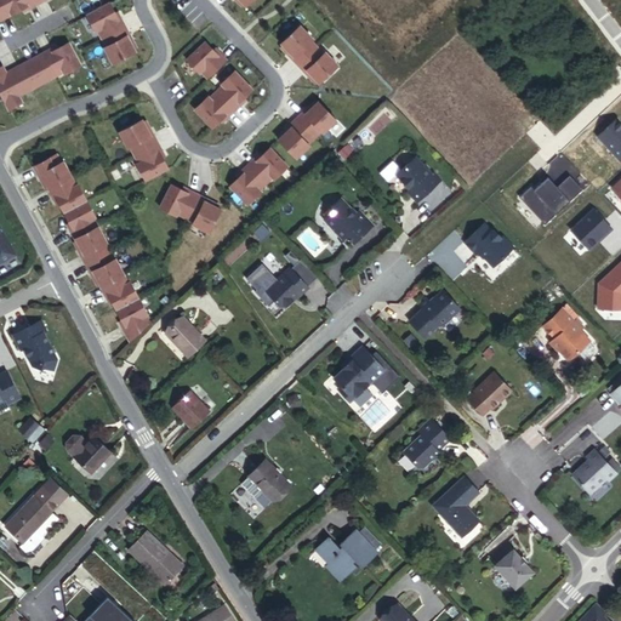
[(0,0),(0,17),(26,4),(27,6),(39,0),(0,0)]
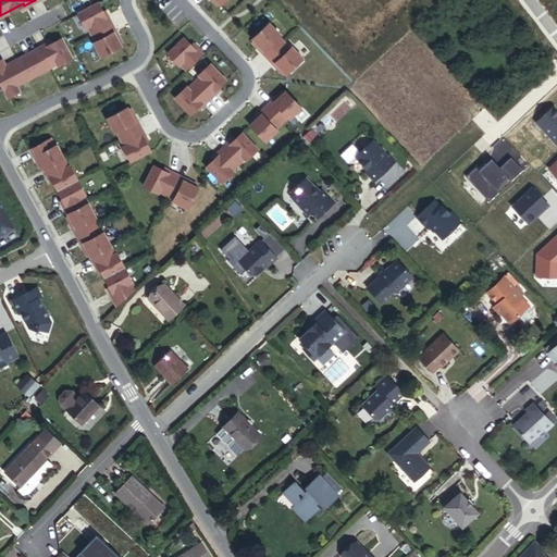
[(114,29),(107,13),(104,15),(97,1),(76,11),(84,26),(86,25),(93,39),(91,40),(99,56),(120,45),(119,42),(121,41),(118,35),(115,36),(112,31),(114,29)]
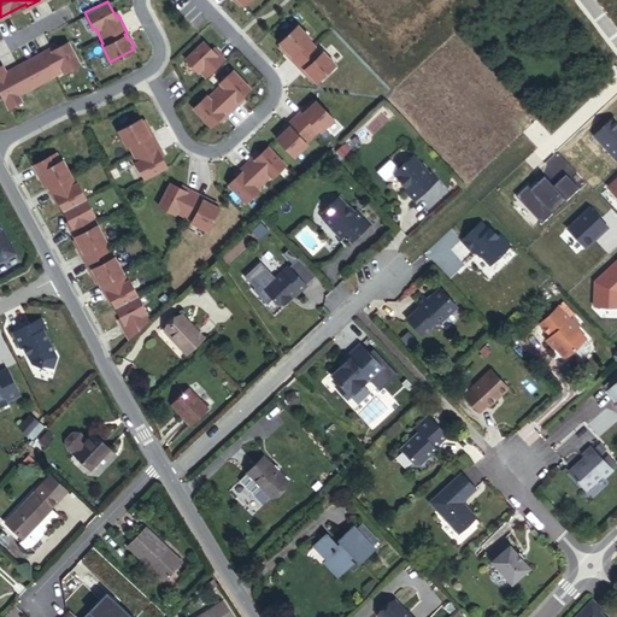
[(334,63),(322,50),(321,52),(307,39),(309,37),(297,24),(278,41),(280,43),(278,46),(283,51),(285,48),(291,54),(288,57),(301,71),(304,69),(310,74),(307,76),(312,81),(315,80),(316,81),(334,63)]
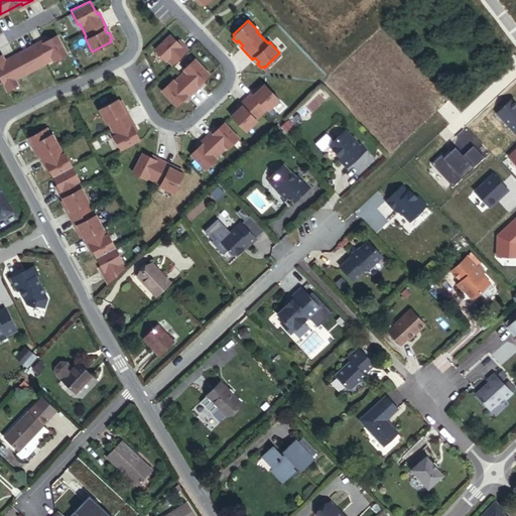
[(0,52),(0,80),(5,90),(17,84),(14,78),(50,58),(51,59),(66,52),(55,33),(42,40),(40,38),(13,53),(15,56),(5,61),(0,52)]
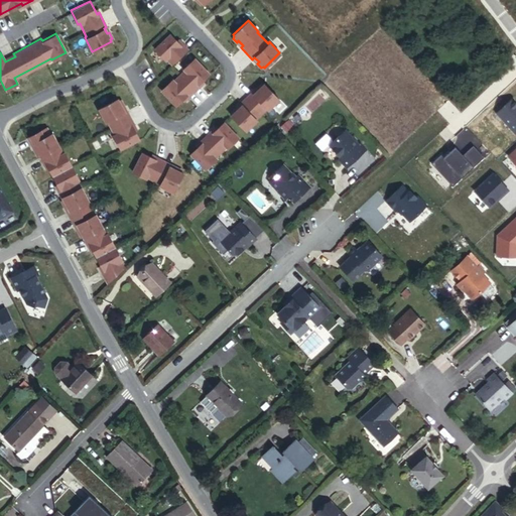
[(170,63),(186,48),(180,42),(179,43),(169,33),(153,48),(163,58),(165,57),(170,63)]
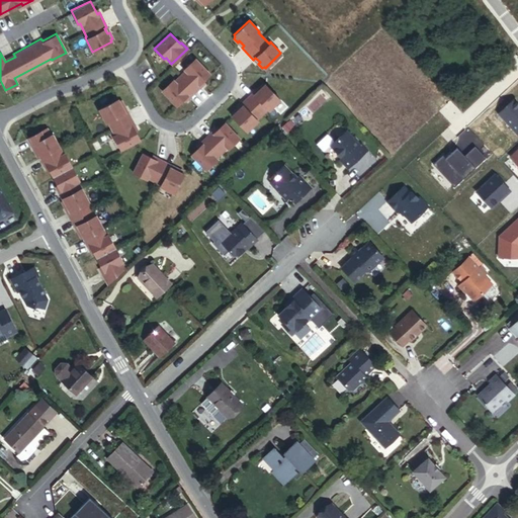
[(198,84),(209,74),(194,58),(183,69),(184,70),(173,80),(172,79),(161,90),(176,105),(186,95),(188,97),(200,86),(198,84)]
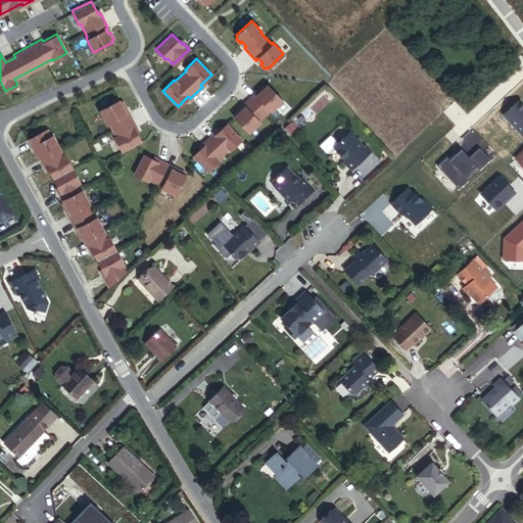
[(258,121),(270,109),(271,111),(282,100),(267,85),(266,86),(264,85),(259,89),(260,90),(256,95),(254,93),(242,104),(244,106),(239,110),(238,109),(233,113),(235,115),(233,116),(248,132),(259,122),(258,121)]
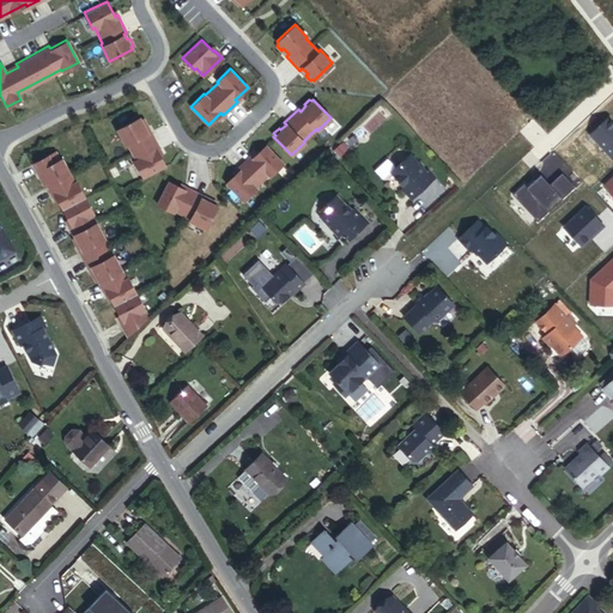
[(612,119),(610,116),(590,133),(612,157),(612,119)]
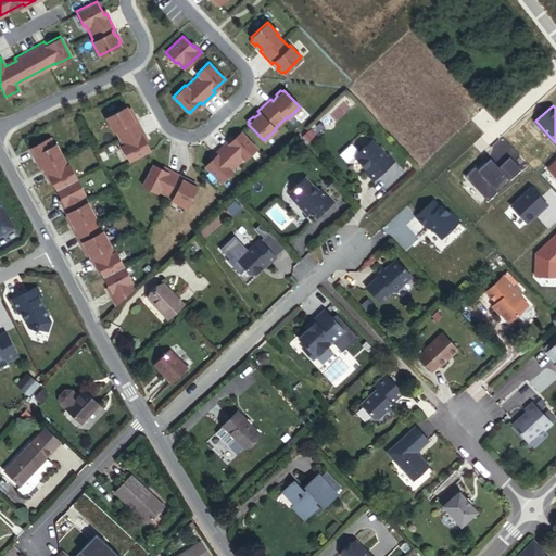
[(126,108),(125,106),(104,117),(112,131),(114,130),(122,144),(121,146),(128,161),(148,149),(140,136),(143,134),(135,118),(133,119),(129,114),(131,113),(128,106),(126,108)]
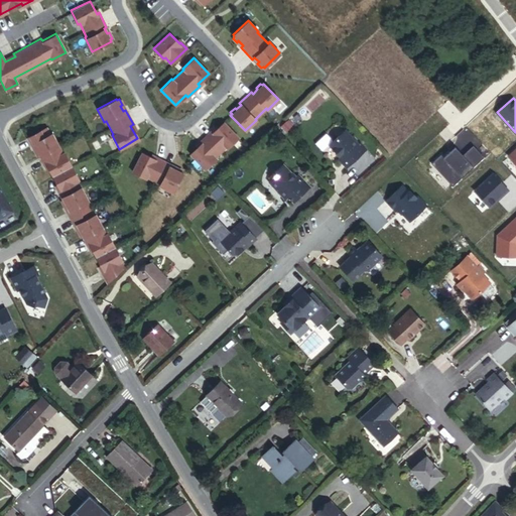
[(226,148),(238,138),(223,122),(212,132),(211,130),(199,141),(201,143),(189,153),(204,168),(215,158),(214,157),(225,147),(226,148)]
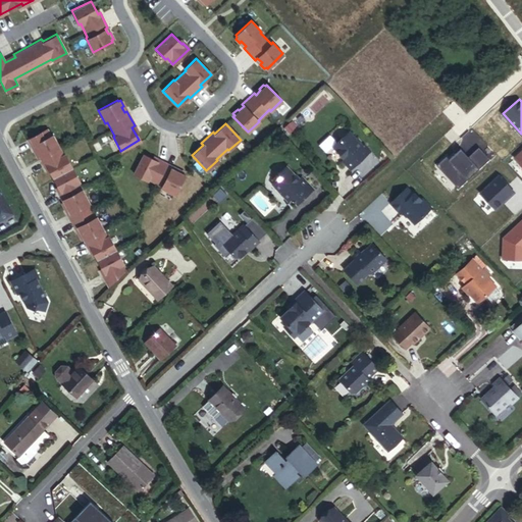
[(107,239),(96,218),(94,219),(87,204),(88,204),(76,184),(79,183),(63,155),(62,156),(51,136),(49,136),(46,129),(25,140),(30,147),(32,146),(36,152),(34,153),(37,158),(38,157),(39,159),(39,160),(43,167),(45,165),(59,192),(57,194),(60,201),(61,200),(62,202),(60,203),(63,209),(65,208),(68,213),(66,214),(74,228),(76,227),(80,233),(77,235),(81,240),(83,239),(84,241),(83,242),(87,249),(89,247),(103,273),(101,275),(107,286),(124,270),(121,266),(123,265),(108,238),(107,239)]
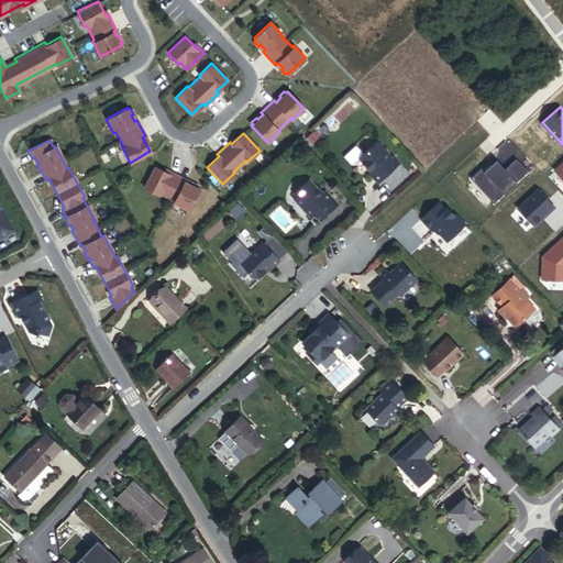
[(400,163),(393,154),(390,155),(376,141),(359,155),(371,169),(367,172),(377,183),(400,163)]
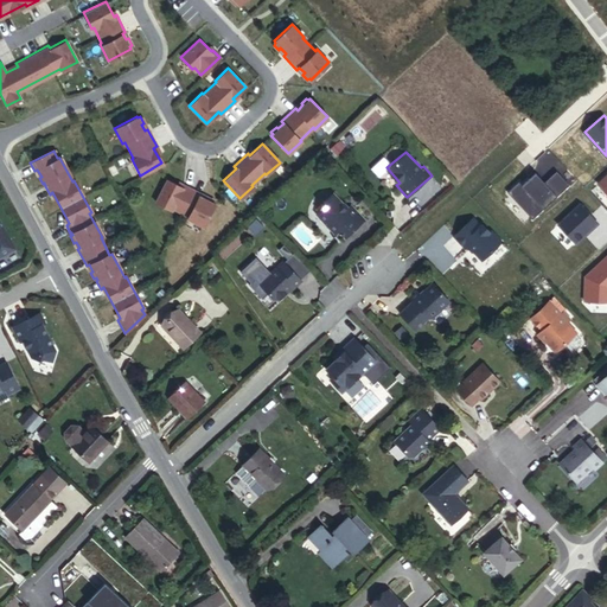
[(211,203),(212,200),(205,197),(204,199),(198,196),(199,193),(183,185),(181,187),(165,179),(154,202),(170,210),(171,208),(186,216),(186,218),(202,227),(213,204),(211,203)]
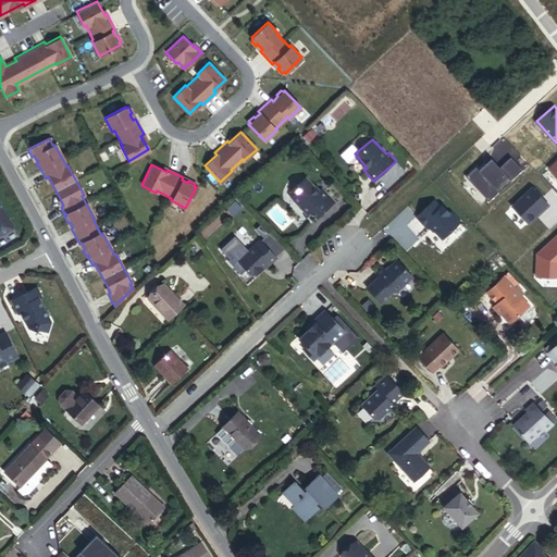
[(335,197),(322,182),(318,185),(307,173),(296,182),(298,185),(293,188),(293,195),(297,199),(301,199),(301,205),(307,210),(310,208),(317,214),(335,197)]
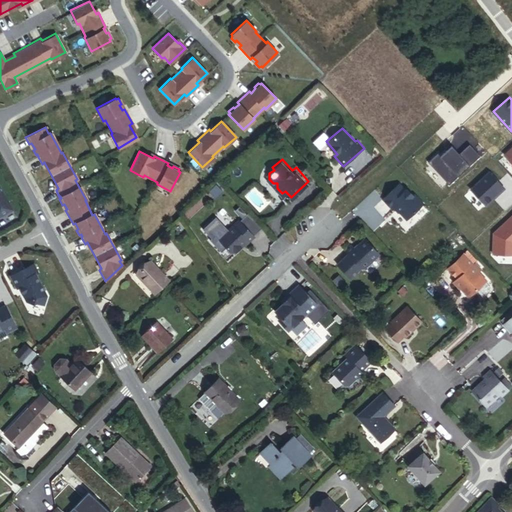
[(490,171),(471,189),(482,200),(494,189),(495,190),(501,184),(490,171)]
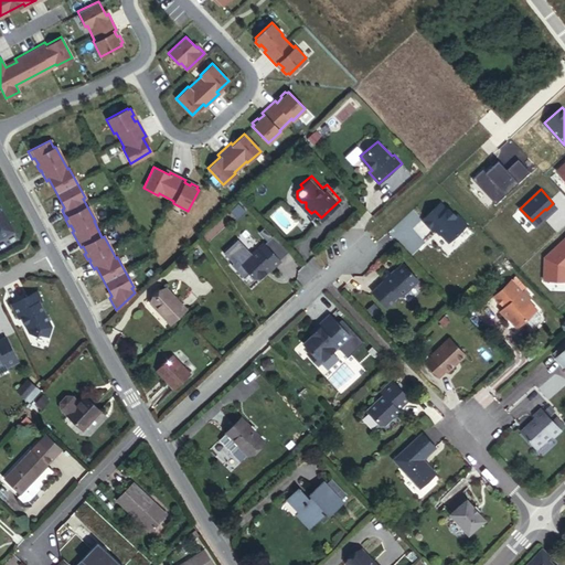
[(466,226),(457,216),(455,217),(447,210),(445,211),(439,205),(422,222),(432,234),(436,231),(447,244),(466,226)]
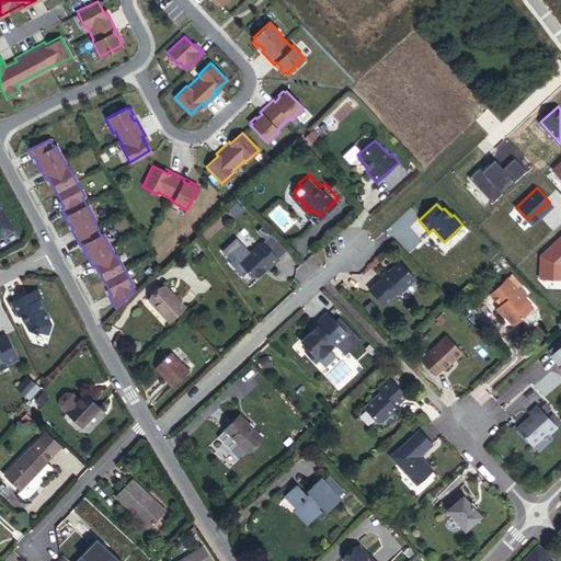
[(0,243),(16,235),(0,206),(0,243)]
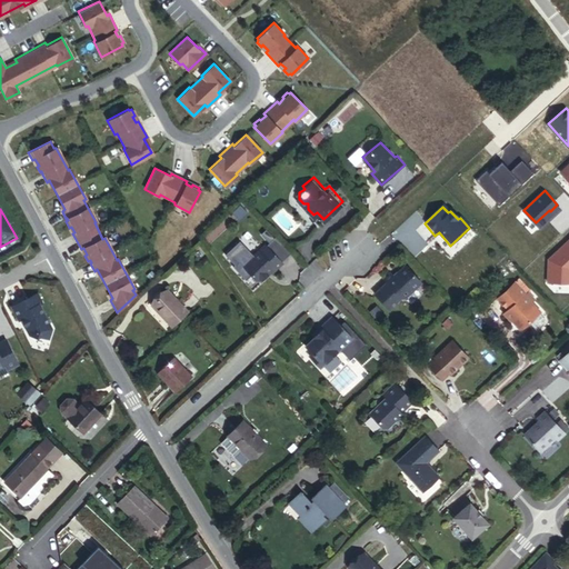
[(549,210),(536,222),(537,223),(550,211),(549,210)]
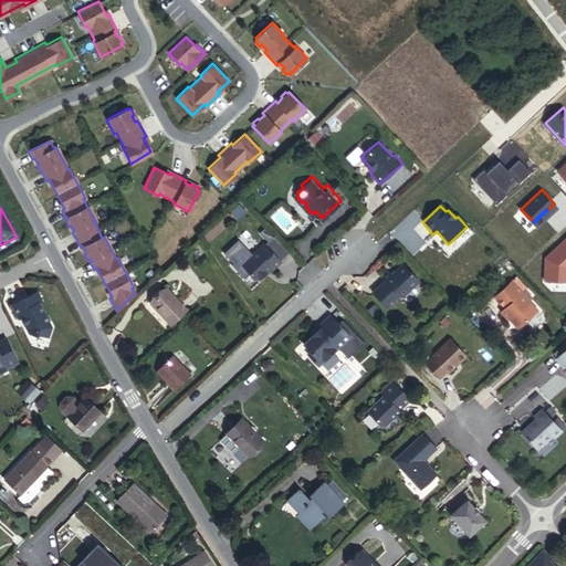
[(565,280),(565,238),(552,252),(552,253),(546,259),(545,280),(565,280)]
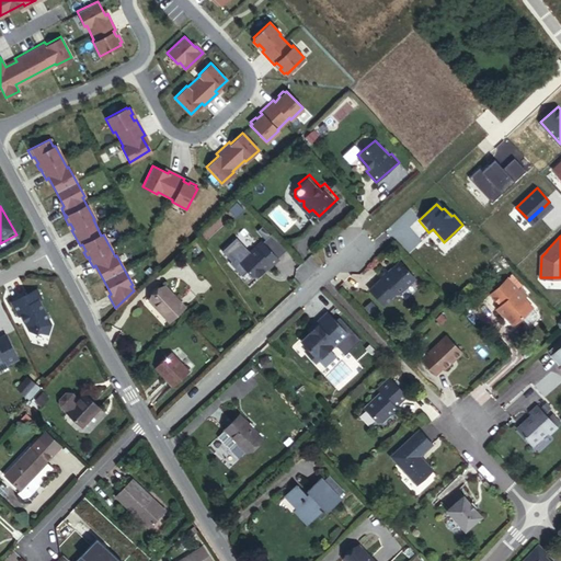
[(278,256),(261,237),(239,256),(251,271),(259,271),(265,264),(267,265),(278,256)]
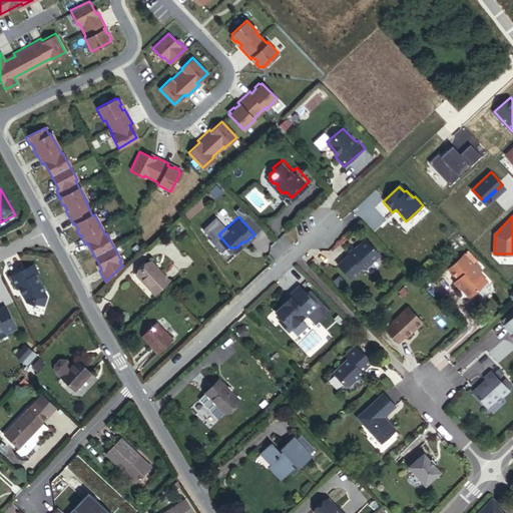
[(365,272),(380,257),(365,241),(355,251),(352,247),(344,255),(347,259),(337,269),(349,282),(363,270),(365,272)]
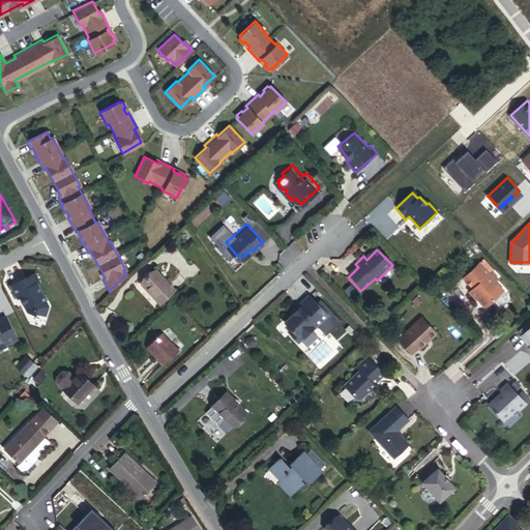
[(505,288),(490,272),(491,270),(479,259),(463,273),(474,285),(471,288),(487,304),(505,288)]
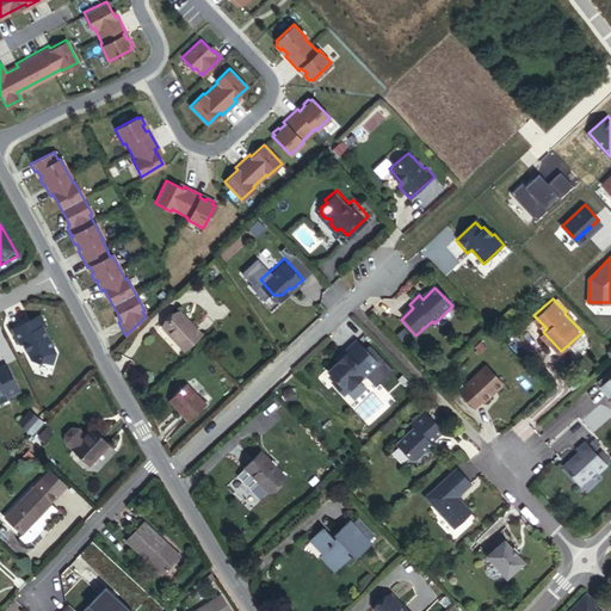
[(184,352),(201,335),(179,312),(162,328),(184,352)]
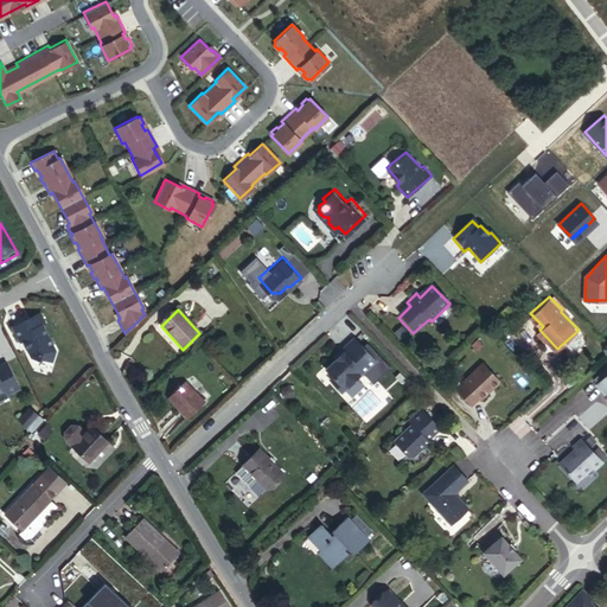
[(56,353),(43,327),(45,326),(40,315),(13,328),(20,344),(26,342),(29,349),(27,351),(32,359),(39,362),(44,359),(52,364),(56,353)]
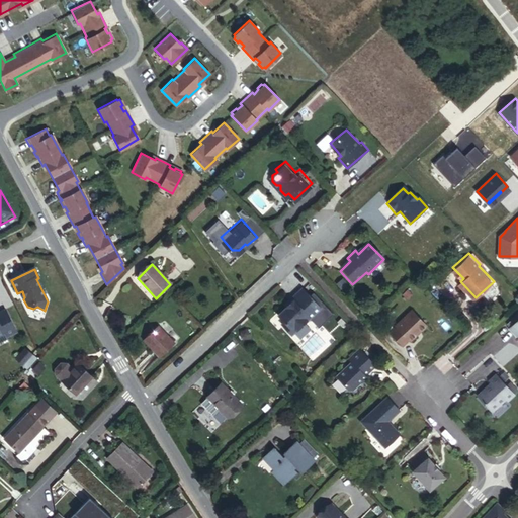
[(347,287),(339,279),(333,285),(341,294),(347,287)]
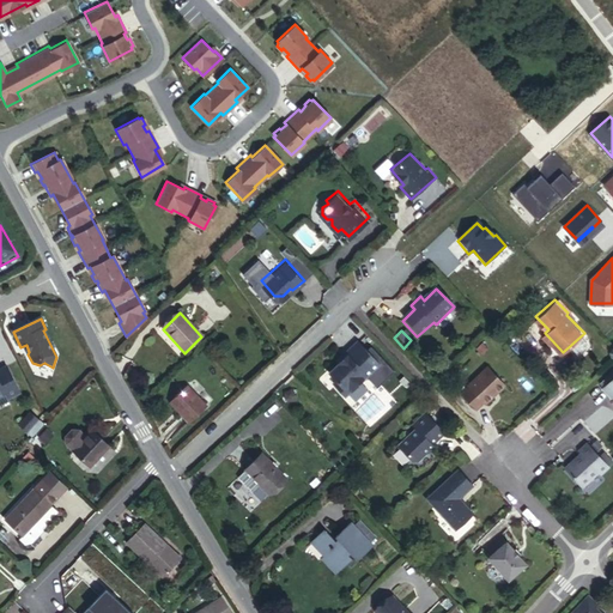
[(394,371),(370,345),(365,349),(358,339),(343,351),(346,356),(337,362),(328,370),(334,377),(331,380),(343,394),(364,376),(375,388),(394,371)]
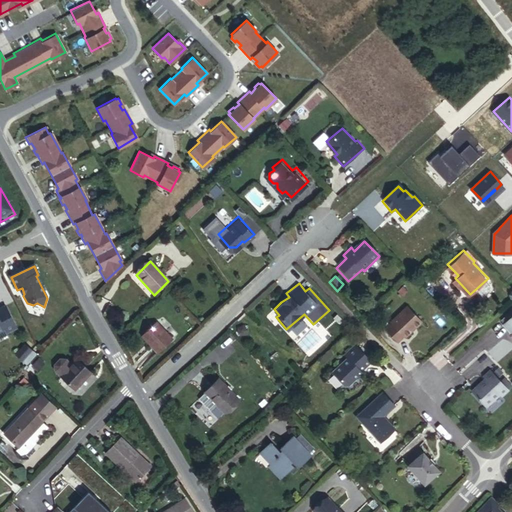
[(422,322),(407,305),(390,320),(391,323),(385,328),(397,343),(404,335),(406,338),(422,322)]
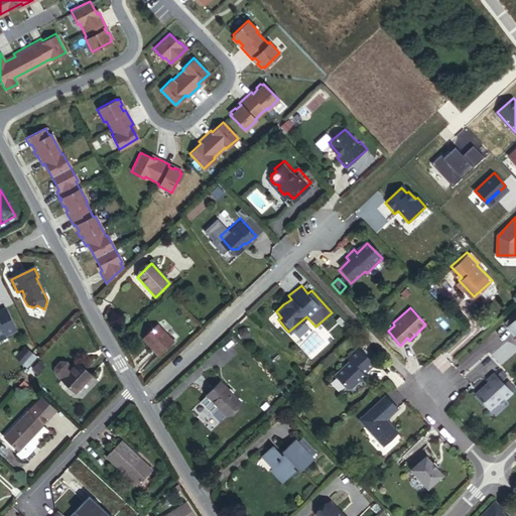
[(20,335),(7,310),(0,314),(0,342),(2,346),(10,342),(9,340),(20,335)]
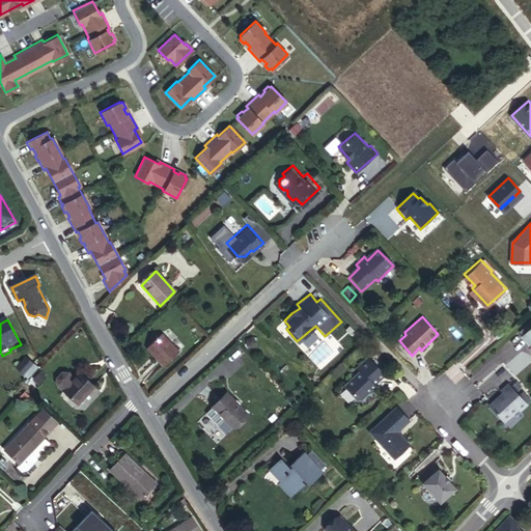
[(530,324),(521,334),(528,342),(530,341),(530,342),(530,324)]
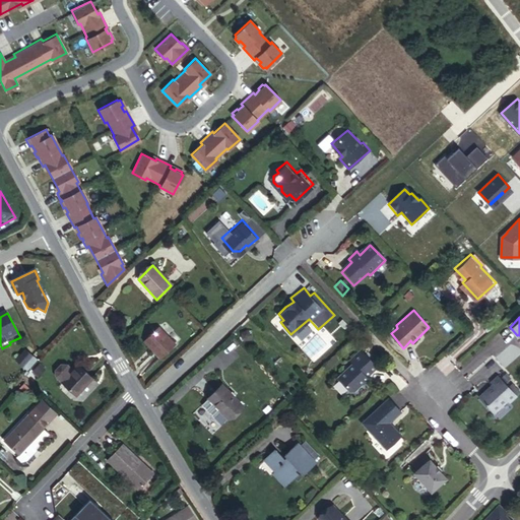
[(177,344),(160,327),(145,342),(161,360),(177,344)]
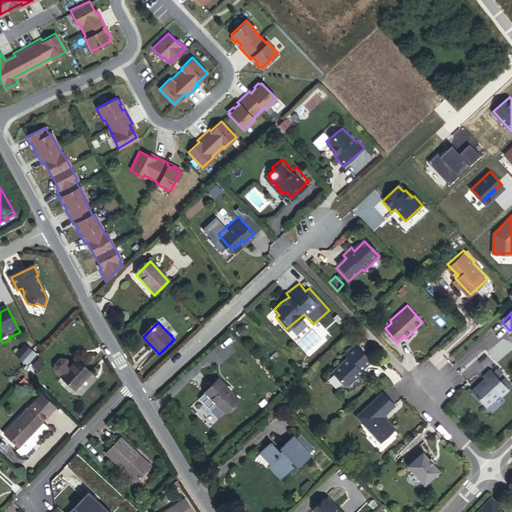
[(359,371),(370,361),(353,344),(342,355),(345,358),(331,372),(343,385),(346,383),(348,385),(361,374),(359,371)]
